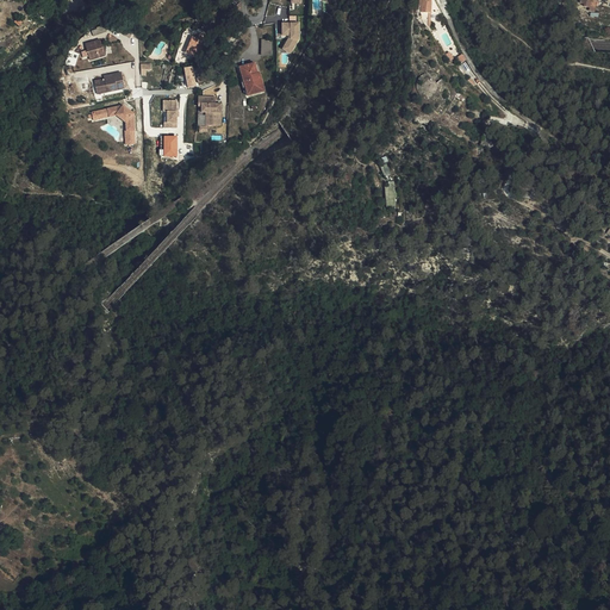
[(430,0),(418,0),(418,6),(421,6),(419,12),(421,12),(421,14),(421,18),(422,20),(423,22),(427,26),(429,29),(430,12),(430,0)]
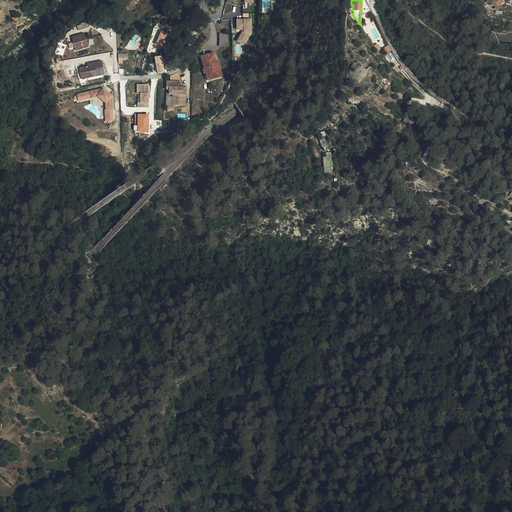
[(88,21),(87,21),(82,23),(82,24),(77,26),(78,29),(89,25),(88,21)]
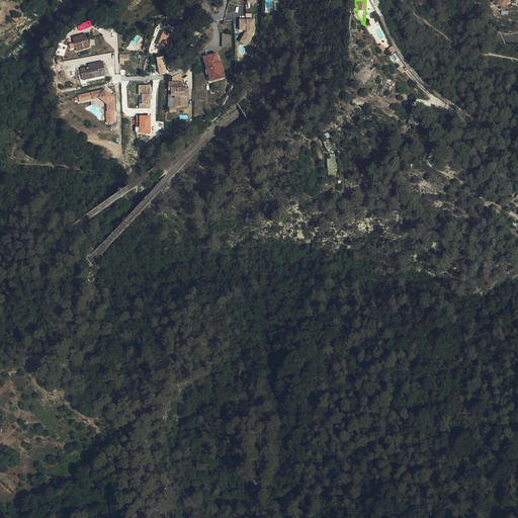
[(253,34),(253,21),(239,21),(239,31),(245,31),(245,33),(242,39),(248,44),(253,34)]
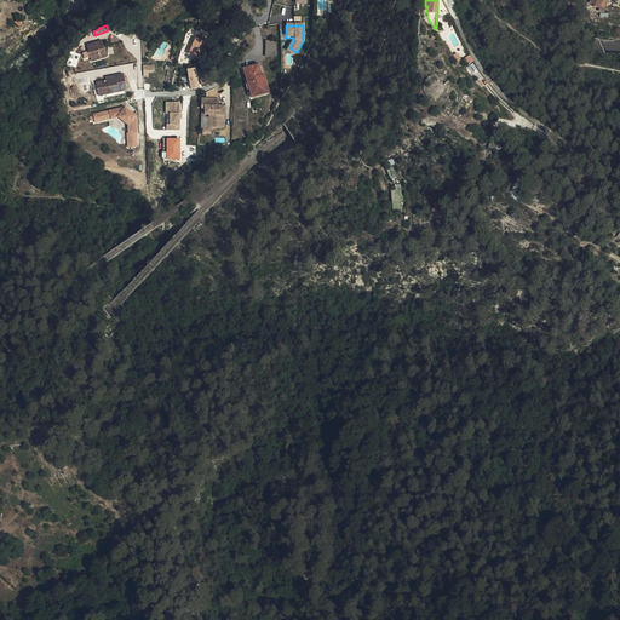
[(132,38),(136,33),(128,29),(124,28),(121,33),(132,38)]
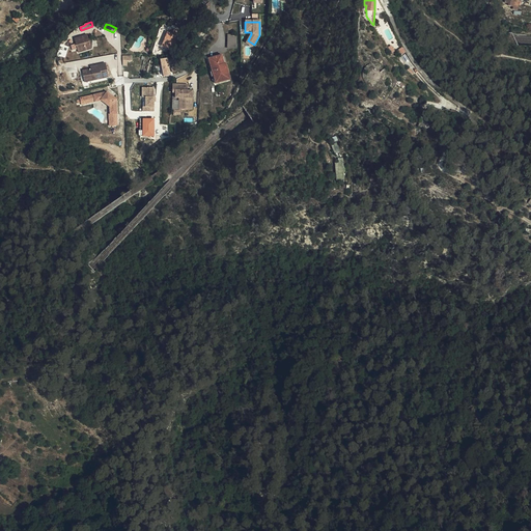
[(174,40),(179,30),(175,28),(173,33),(167,30),(161,44),(162,45),(168,48),(171,49),(173,45),(172,44),(174,40)]
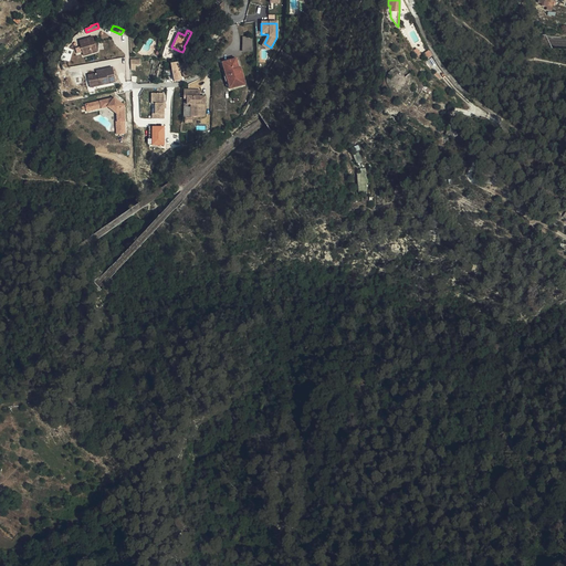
[(93,37),(87,38),(88,39),(80,42),(81,45),(76,48),(77,53),(83,51),(91,49),(92,52),(97,50),(93,37)]
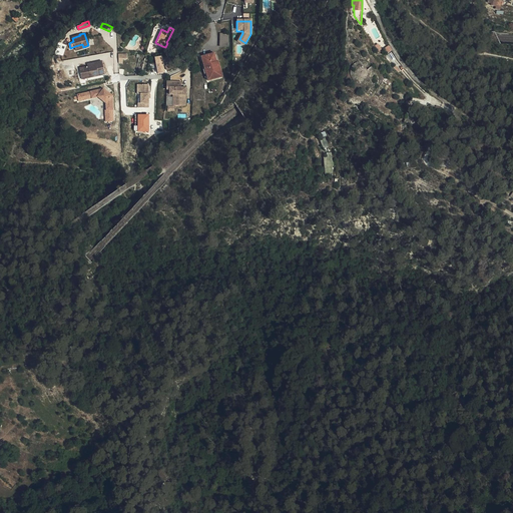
[(207,83),(221,79),(217,64),(215,65),(212,54),(200,58),(207,83)]
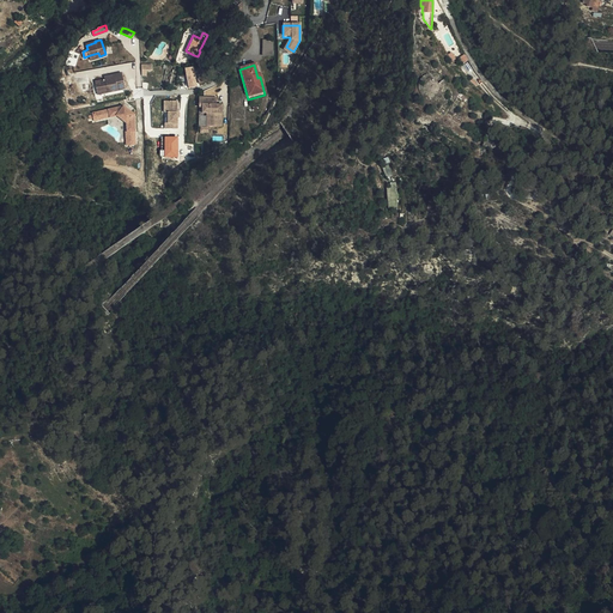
[(153,66),(143,67),(143,77),(147,77),(147,72),(153,72),(153,66)]
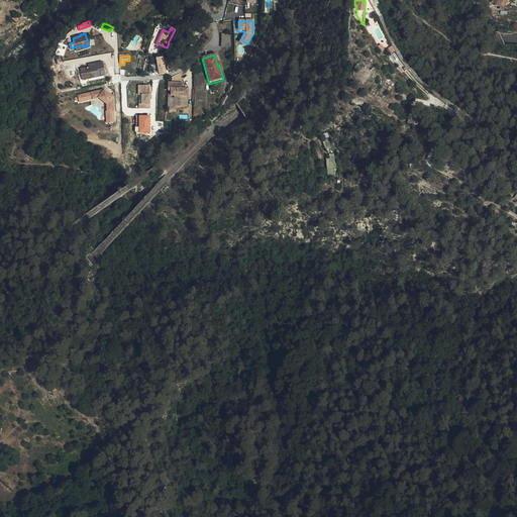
[(165,64),(164,56),(157,56),(157,62),(158,64),(164,64),(165,64)]
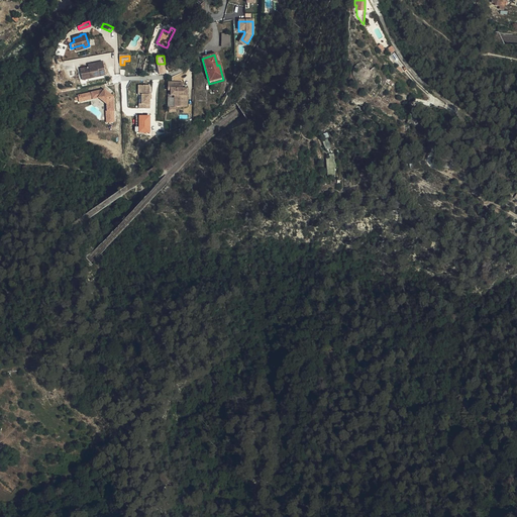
[(103,61),(93,63),(93,65),(89,66),(81,68),(82,76),(91,74),(91,77),(106,74),(103,61)]
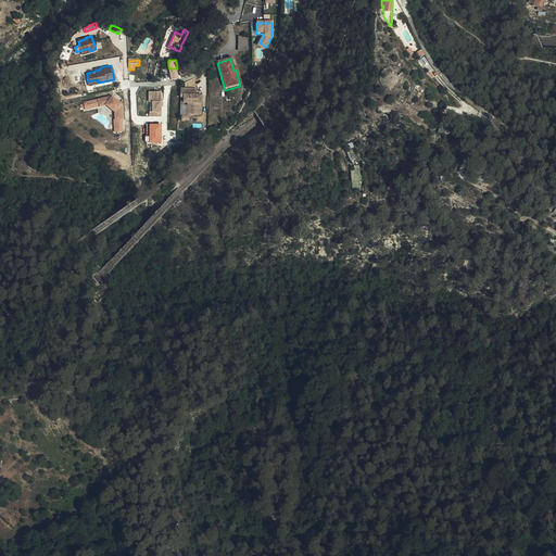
[(171,77),(178,76),(177,70),(176,68),(169,68),(171,77)]
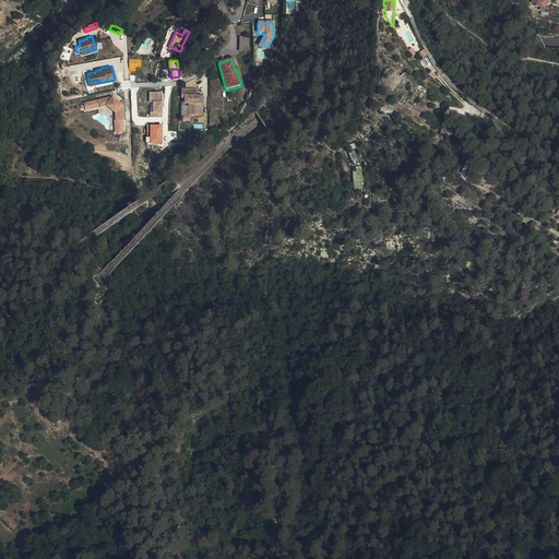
[(397,75),(401,72),(399,69),(394,72),(393,71),(391,71),(389,71),(388,72),(387,73),(384,75),(384,76),(384,78),(384,79),(384,81),(385,82),(387,83),(388,84),(389,84),(390,85),(391,85),(392,85),(394,84),(395,84),(396,83),(397,82),(397,81),(399,80),(399,79),(399,78),(399,76),(397,75)]
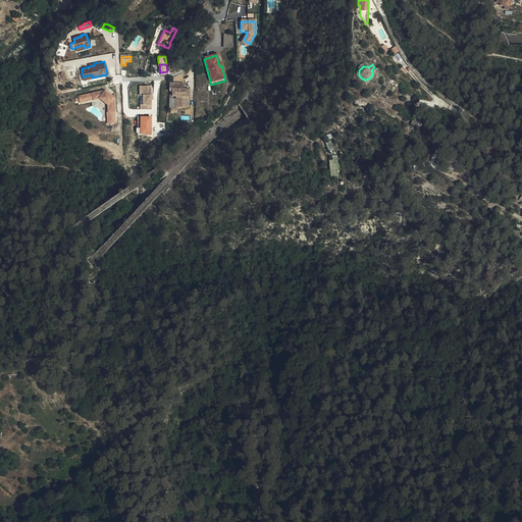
[(173,91),(173,98),(176,98),(176,108),(189,109),(189,108),(190,90),(185,90),(185,85),(173,84),(173,91)]
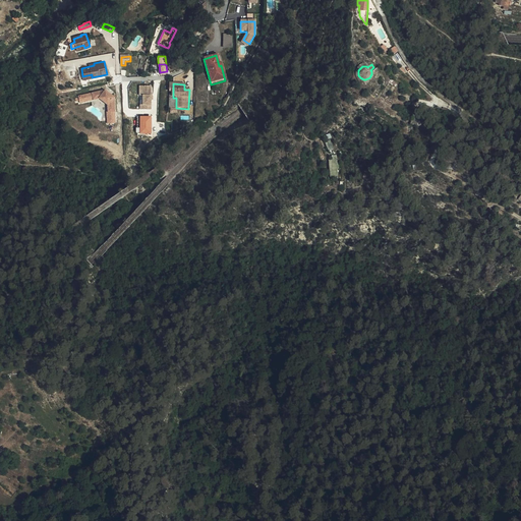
[(149,101),(149,97),(149,87),(141,87),(141,101),(138,101),(138,110),(149,110),(149,101)]
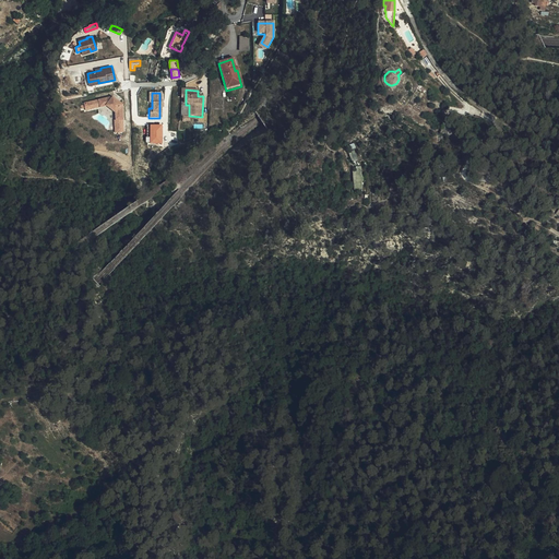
[(114,98),(84,104),(85,110),(107,106),(116,114),(116,121),(115,121),(115,134),(123,133),(122,106),(114,98)]
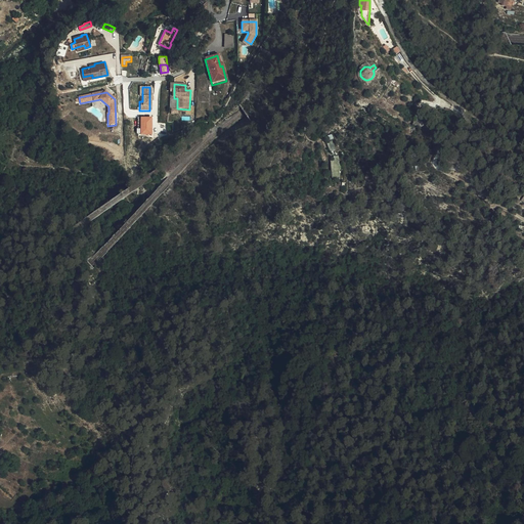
[(141,117),(141,134),(153,134),(153,117),(141,117)]
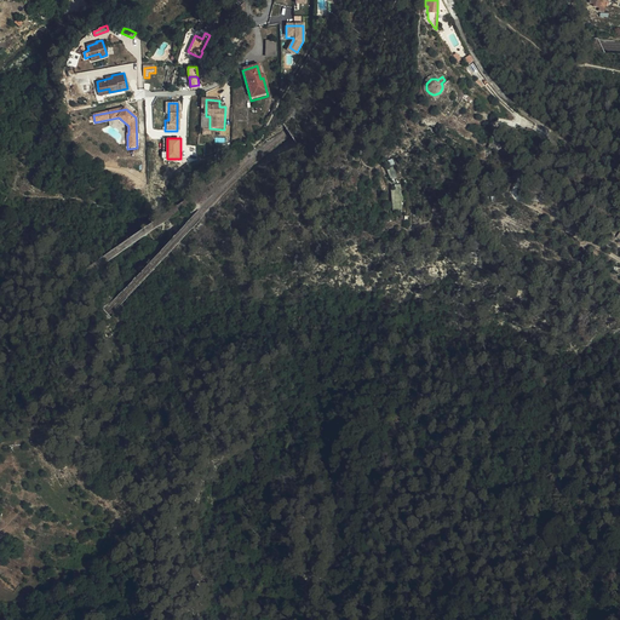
[(395,197),(391,197),(388,197),(389,217),(397,217),(396,207),(399,207),(397,201),(395,201),(395,197)]
